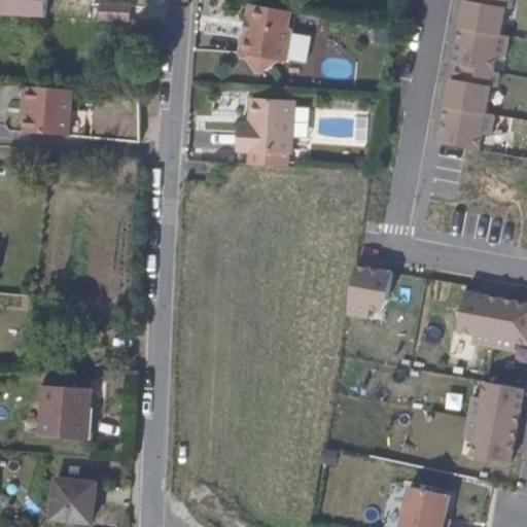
[(512,0),(465,0),(461,21),(499,28),(504,1),(513,2),(512,0)]
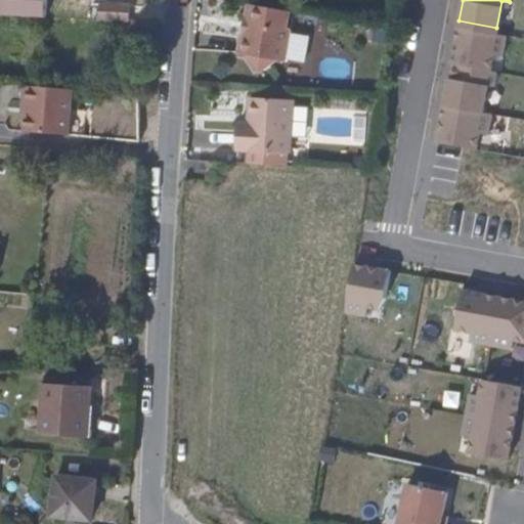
[(284,67),(291,31),(287,29),(289,12),(250,5),(238,57),(244,58),(256,72),(275,64),(284,67)]
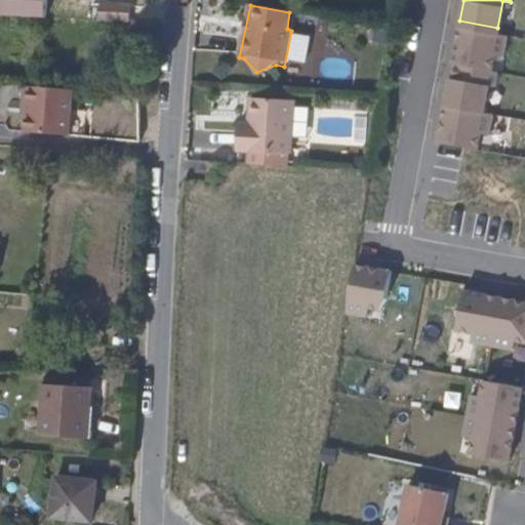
[(497,28),(459,21),(453,57),(455,57),(491,65),(493,49),(503,51),(508,30),(497,28)]
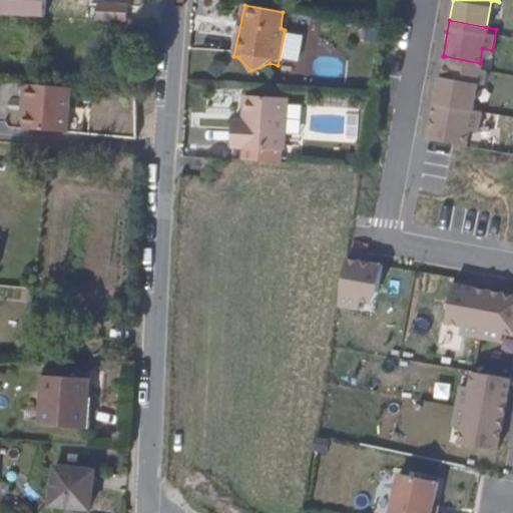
[(480,63),(445,56),(443,71),(440,70),(435,97),(472,104),(477,77),(484,79),(487,64),(480,63)]
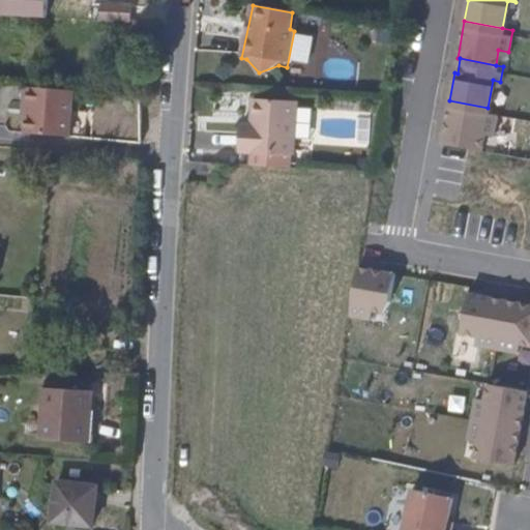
[(69,137),(70,84),(19,83),(18,99),(24,100),(23,134),(69,137)]
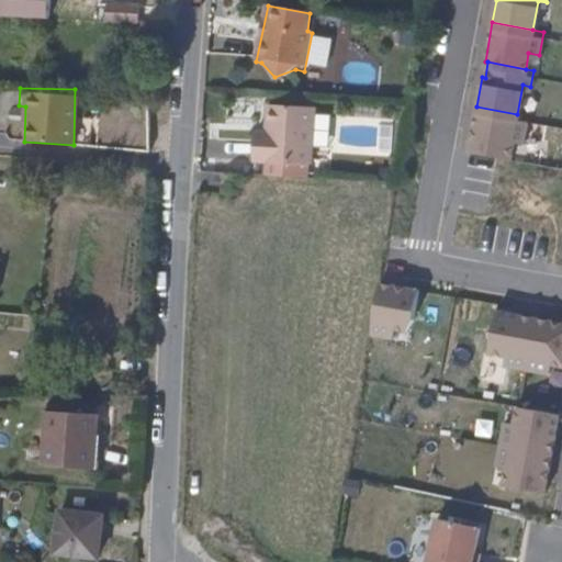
[(313,166),(314,109),(270,107),(268,135),(267,144),(258,143),(256,164),(270,165),(269,176),(310,178),(308,167),(313,166)]
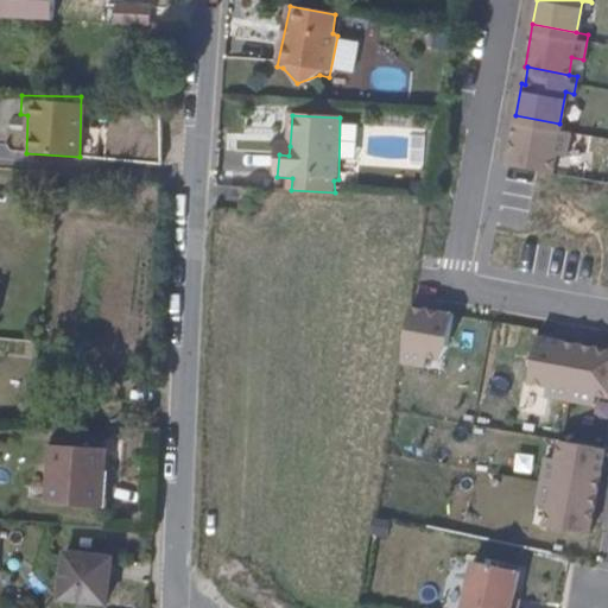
[(559,124),(515,115),(508,158),(551,165),(555,147),(567,150),(571,125),(559,124)]
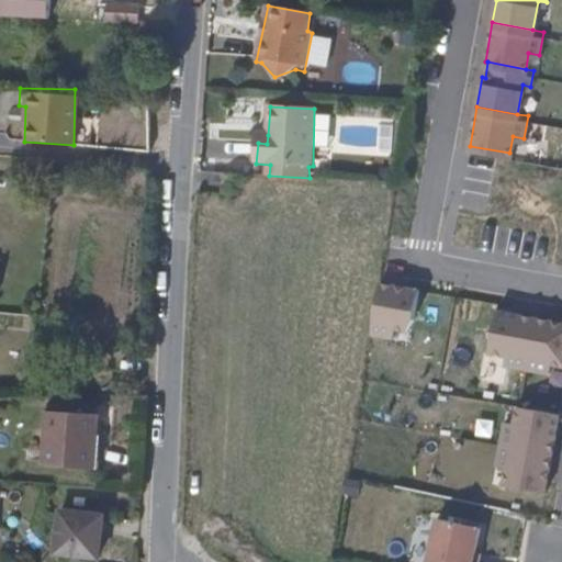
[(317,112),(316,142),(328,142),(329,112),(317,112)]
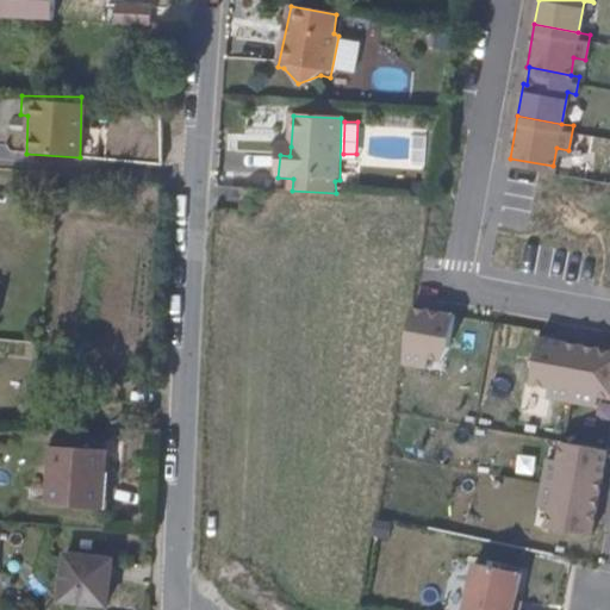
[(155,162),(156,136),(91,132),(91,159),(155,162)]
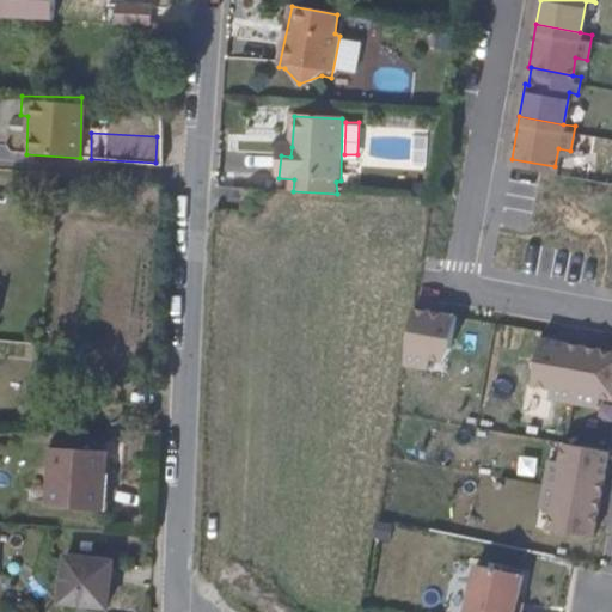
[(262,213),(262,203),(242,201),(239,210),(262,213)]
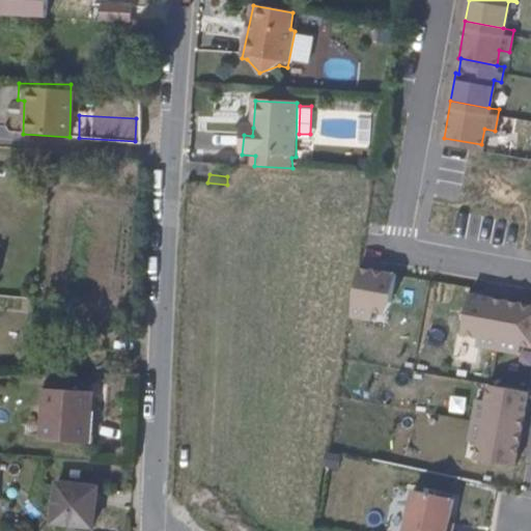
[(390,319),(397,275),(358,269),(351,312),(390,319)]
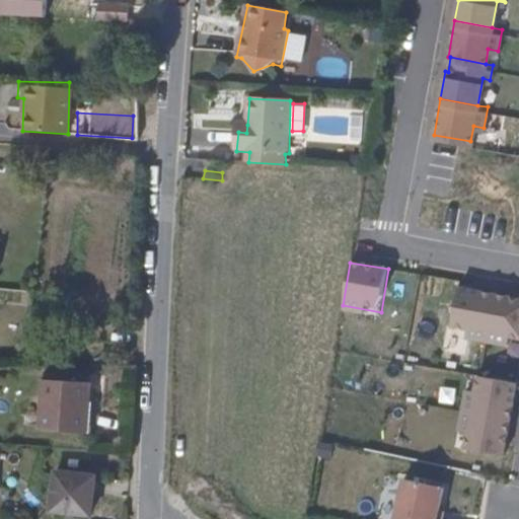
[(518,290),(461,280),(454,317),(469,320),(467,329),(507,338),(509,327),(518,329),(518,290)]
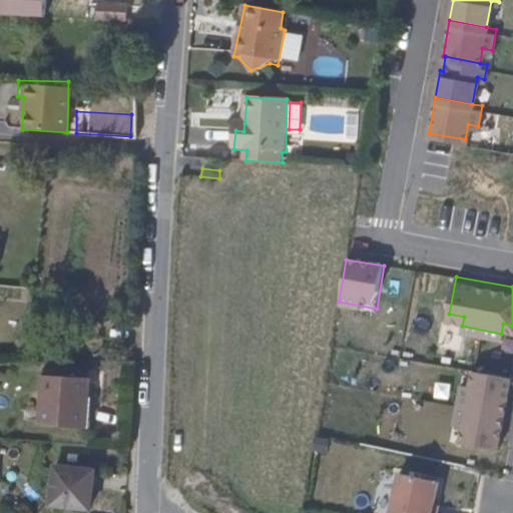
[(460,431),(498,438),(510,369),(473,362),(470,376),(461,375),(453,414),(463,416),(460,431)]
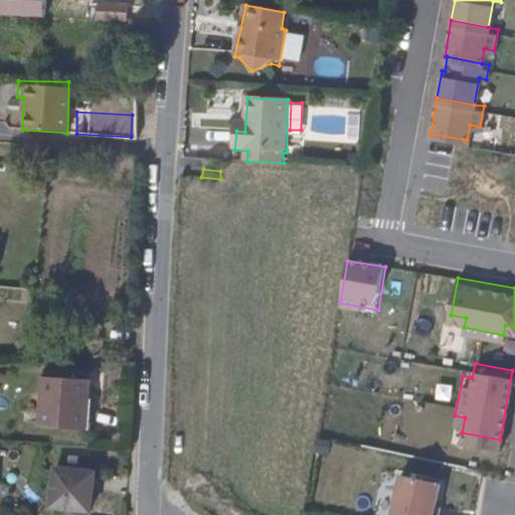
[(80,427),(82,379),(40,376),(37,424),(80,427)]
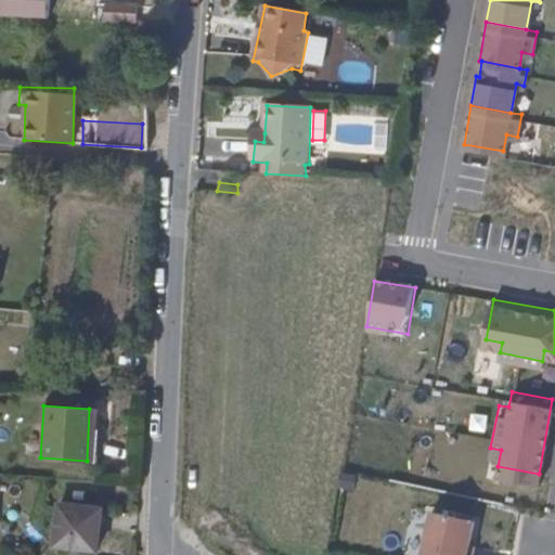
[(95,461),(98,409),(89,409),(87,461),(95,461)]
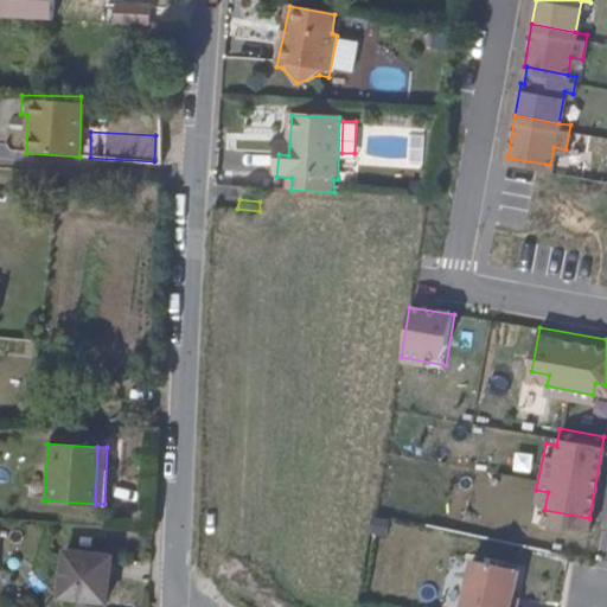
[(104,600),(109,554),(63,549),(58,595),(104,600)]
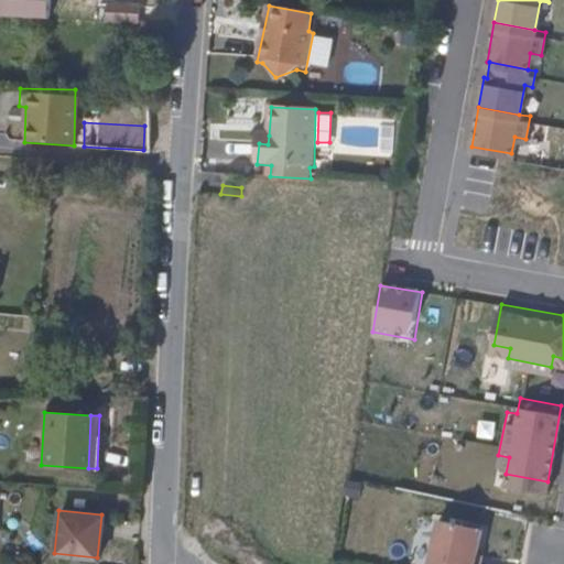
[(477,563),(479,549),(484,523),(438,517),(430,563),(477,563)]
